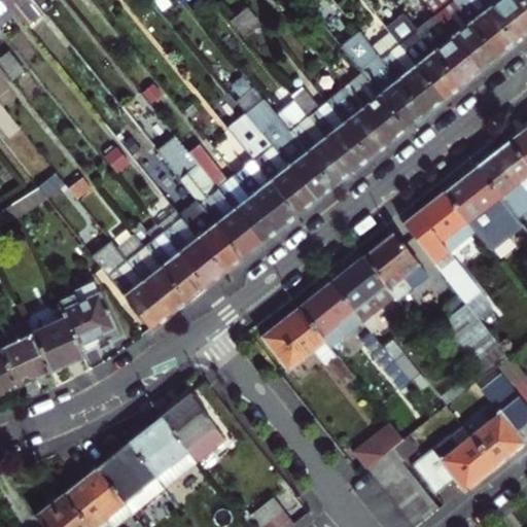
[(0,0),(0,25),(14,13),(15,12),(5,0),(0,0)]
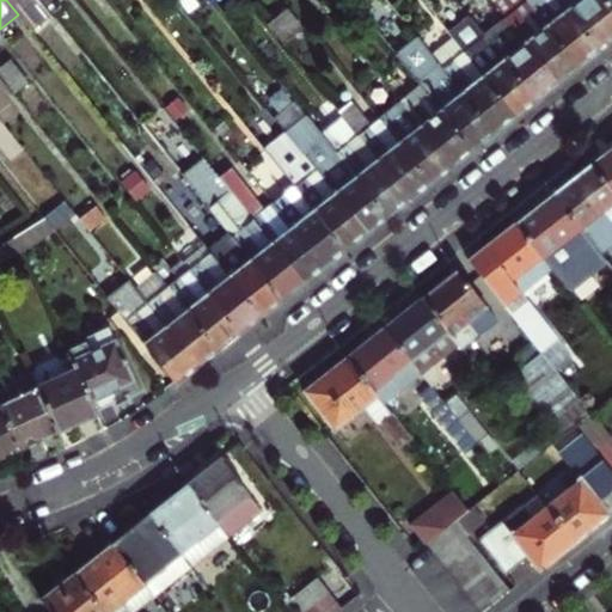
[(488,0),(505,19),(554,81),(567,71),(575,63),(524,0),(522,0),(513,8),(506,0),(488,0)]
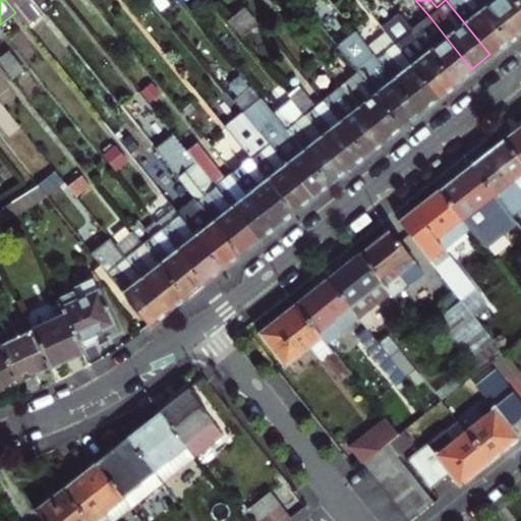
[(475,0),(446,0),(489,54),(500,47),(508,40),(475,0)]
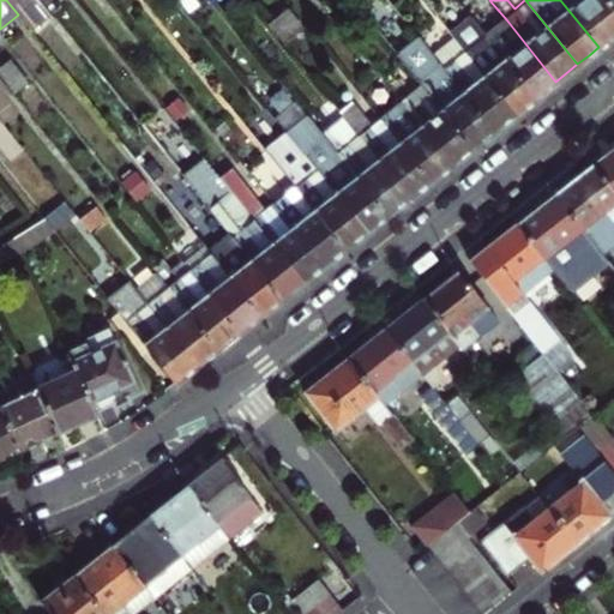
[(560,0),(599,47),(613,35),(613,34),(613,12),(603,0),(560,0)]
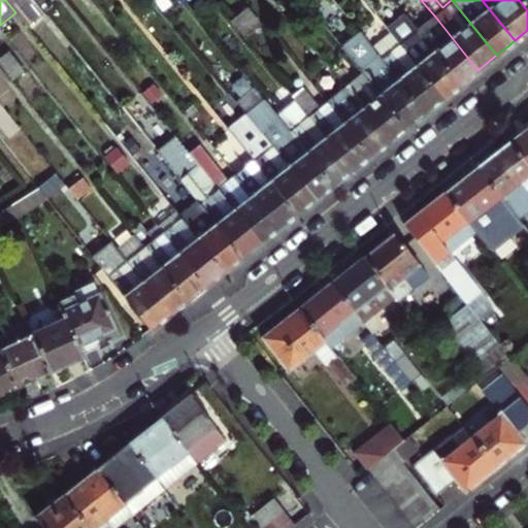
[(527,0),(519,0),(527,10),(527,0)]
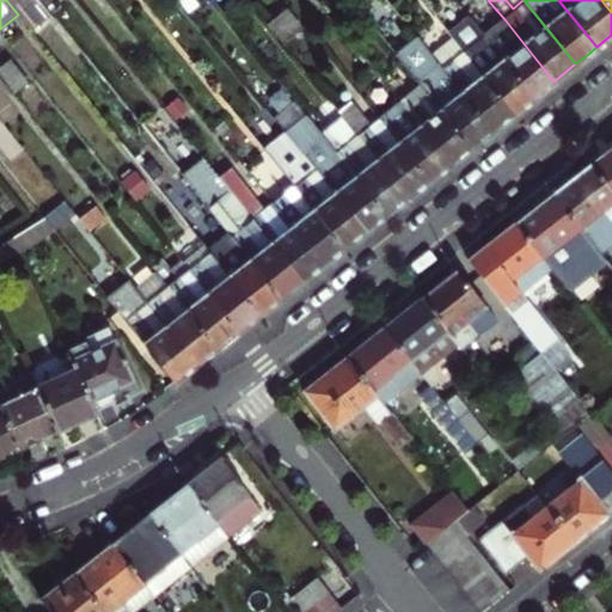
[(447,32),(451,37),(513,114),(524,105),(534,97),(484,36),(469,16),(447,32)]
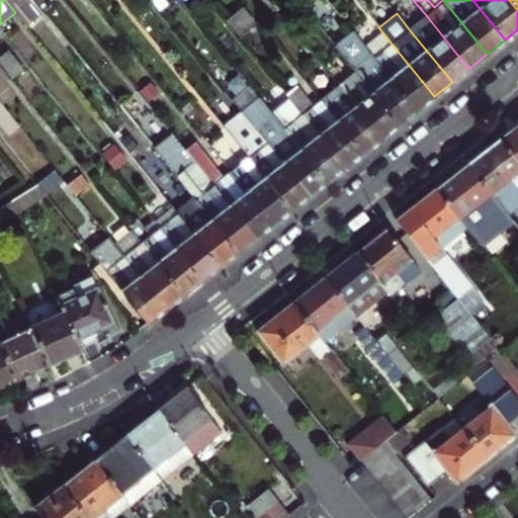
[(427,16),(410,30),(452,82),(461,75),(468,69),(427,16)]
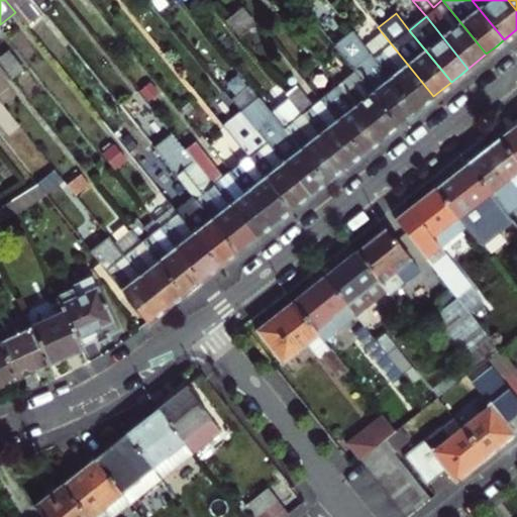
[(355,73),(398,124),(407,117),(414,110),(363,46),(350,31),(333,44),(355,73)]
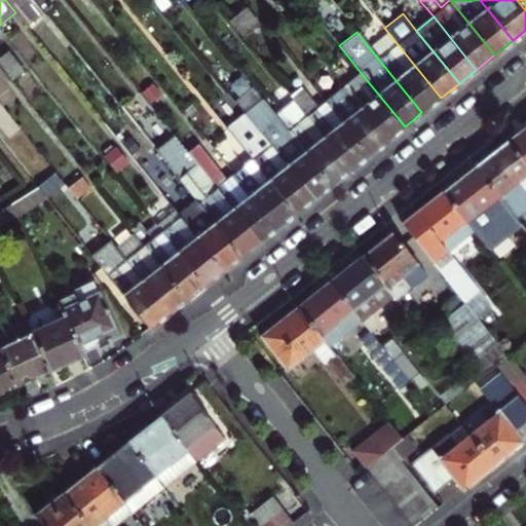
[(387,32),(369,47),(421,112),(433,104),(441,98),(387,32)]
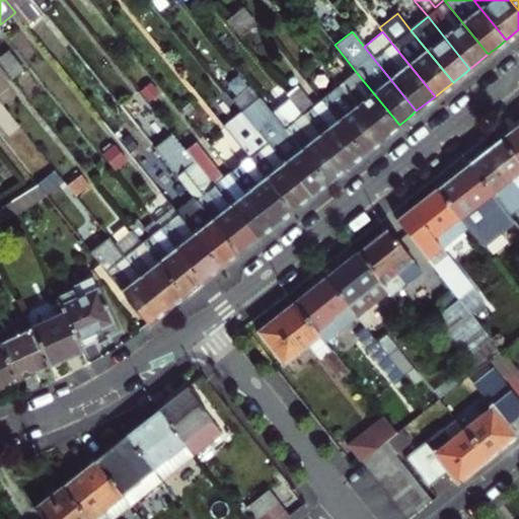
[(8,51),(0,57),(0,61),(14,78),(24,71),(8,51)]
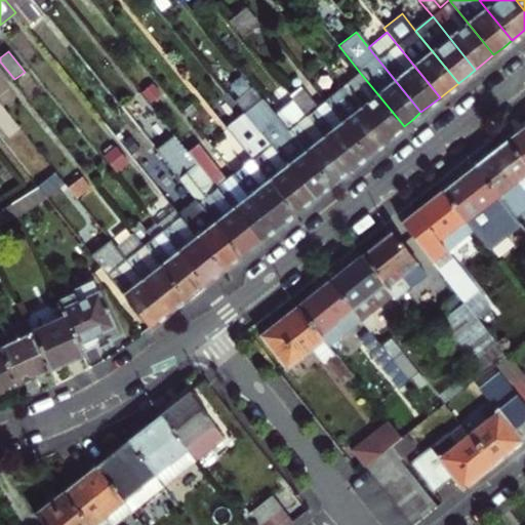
[(361,74),(342,88),(386,140),(395,133),(404,126),(361,74)]
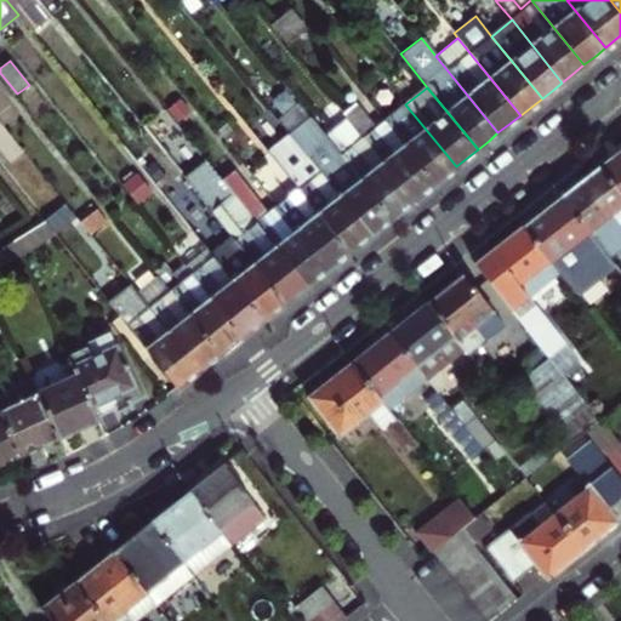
[(405,104),(385,121),(434,183),(445,175),(456,166),(405,104)]
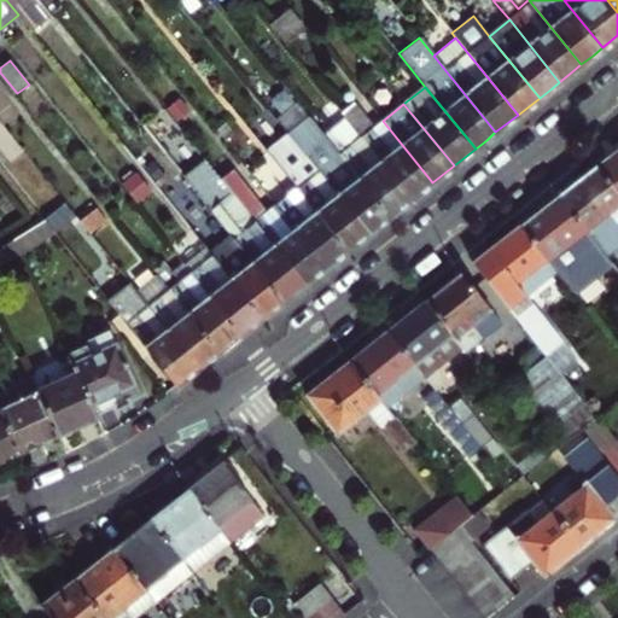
[(344,116),(348,121),(412,199),(423,191),(432,182),(383,121),(374,127),(356,106),(344,116)]
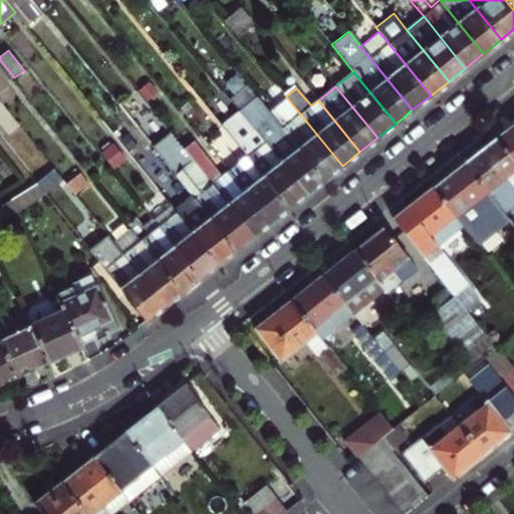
[(241,113),(306,194),(315,187),(324,180),(272,114),(258,99),(241,113)]
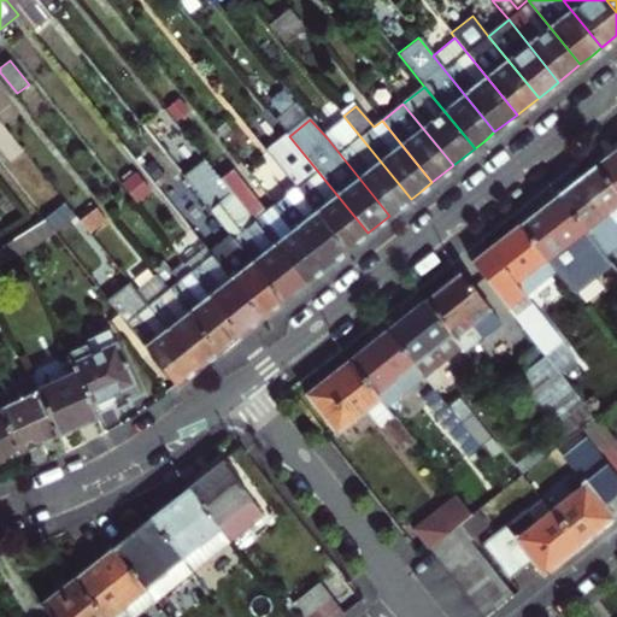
[(327,137),(389,216),(400,207),(411,199),(347,121),(327,137)]
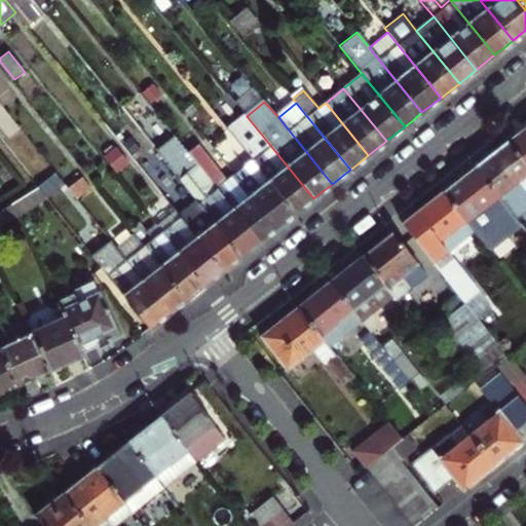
[(229,132),(253,160),(295,214),(305,205),(313,198),(247,116),(229,132)]
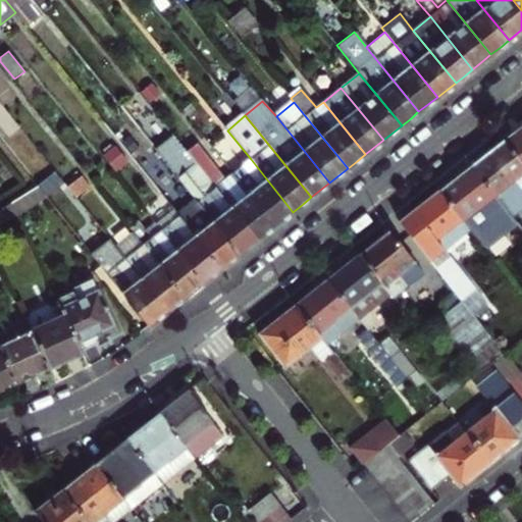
[(502,144),(521,169),(521,126),(517,132),(502,144)]
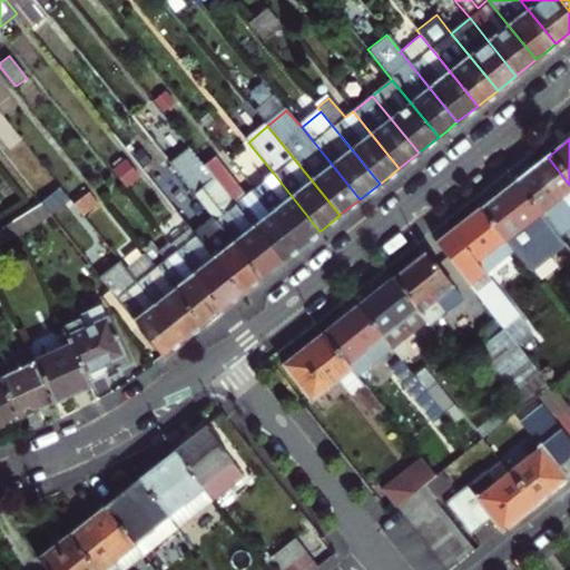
[(215,220),(261,277),(272,269),(281,263),(204,166),(189,148),(169,164),(215,220)]
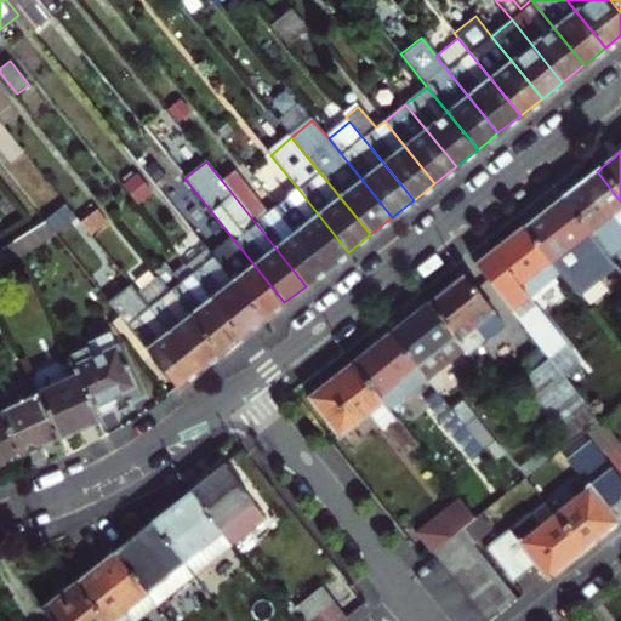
[(233,171),(222,181),(306,286),(317,278),(326,271),(275,206),(267,212),(233,171)]
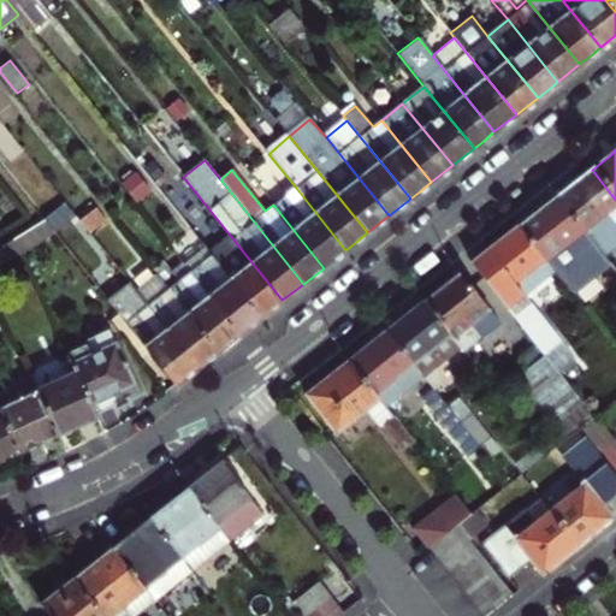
[(615,200),(592,170),(573,185),(554,201),(590,247),(597,255),(615,240),(615,200)]
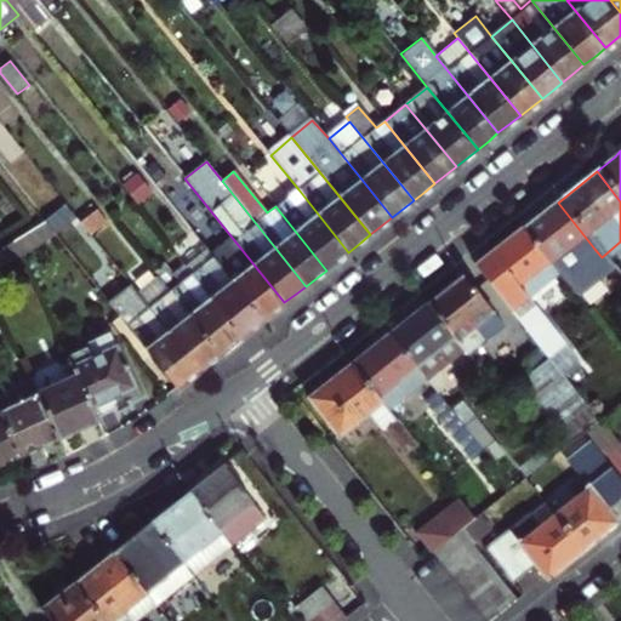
[(275,206),(326,271),(336,262),(348,252),(298,189),(275,206)]
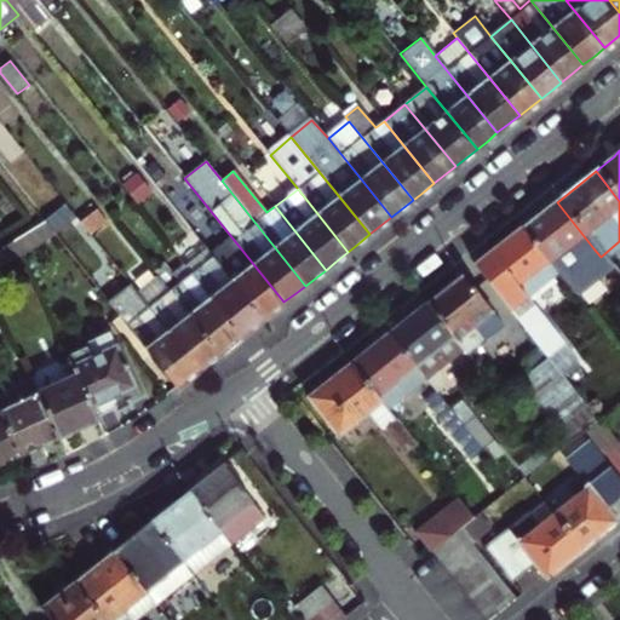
[(593,248),(557,202),(541,214),(522,230),(550,264),(556,271),(574,293),(608,265),(601,257),(593,248)]
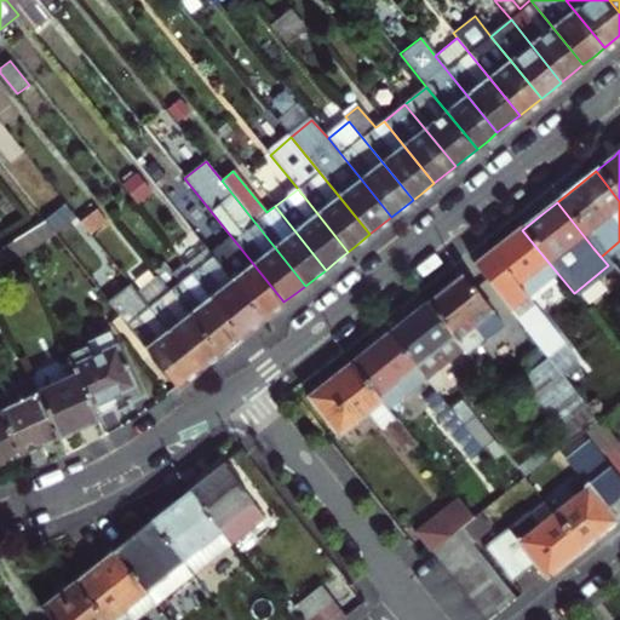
[(13,245),(19,257),(52,231),(42,218),(13,245)]
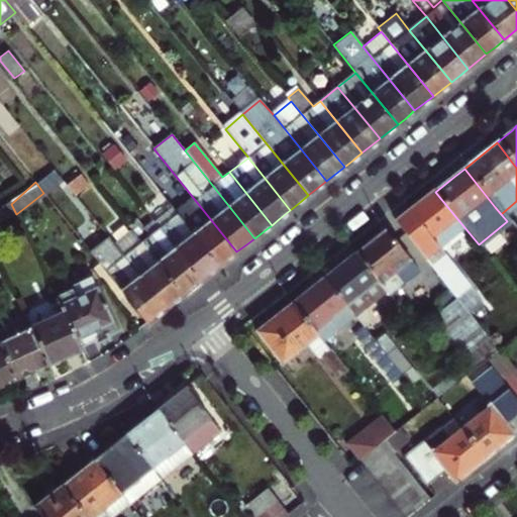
[(458,220),(435,192),(417,207),(395,225),(454,299),(468,289),(435,248),(463,226),(458,220)]
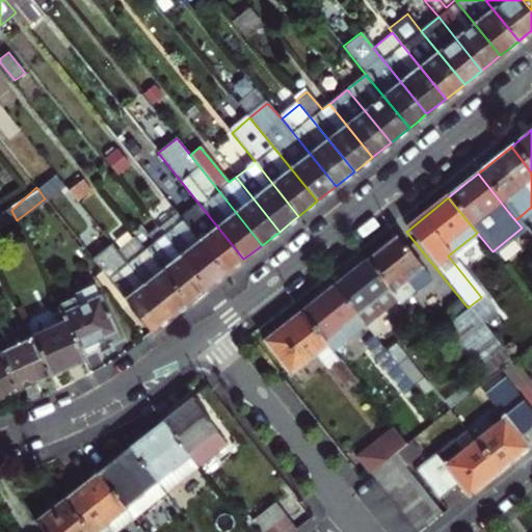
[(201,206),(182,218),(227,273),(235,266),(243,259),(201,206)]
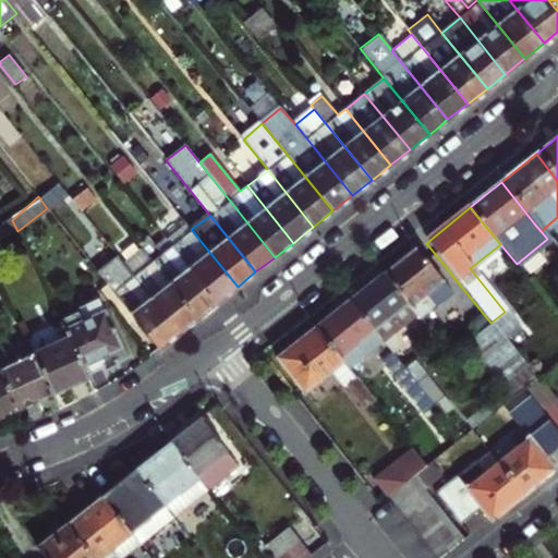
[(0,241),(17,231),(12,220),(0,227),(0,241)]
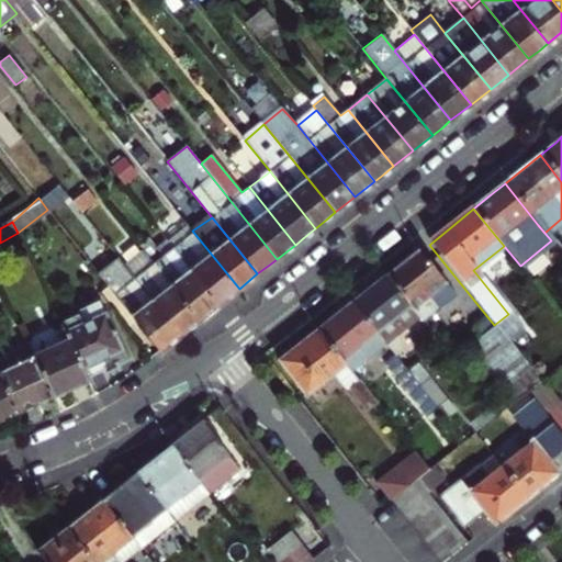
[(192,231),(172,246),(220,304),(231,295),(239,289),(192,231)]
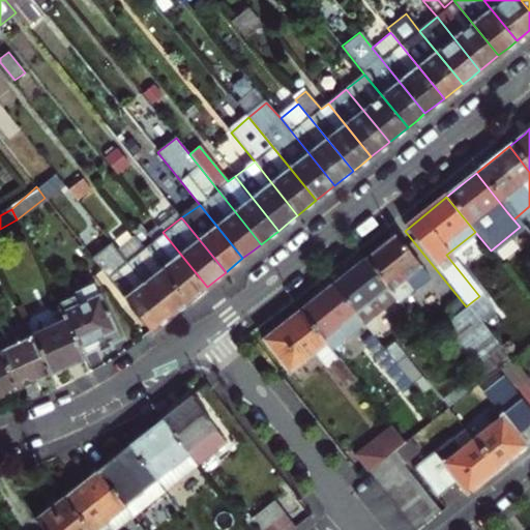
[(135,234),(189,301),(198,295),(207,287),(163,232),(158,227),(150,233),(145,226),(135,234)]
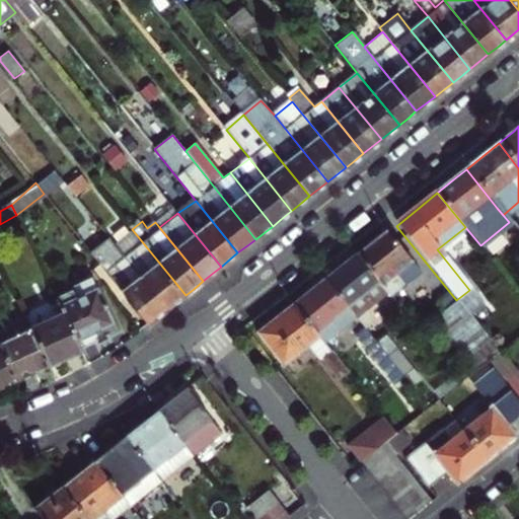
[(132,229),(114,243),(167,309),(177,301),(186,295),(132,229)]
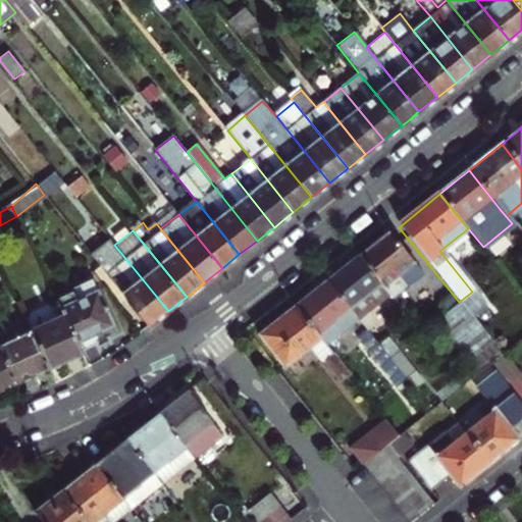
[(371,250),(360,259),(393,300),(421,278),(387,237),(371,250)]
